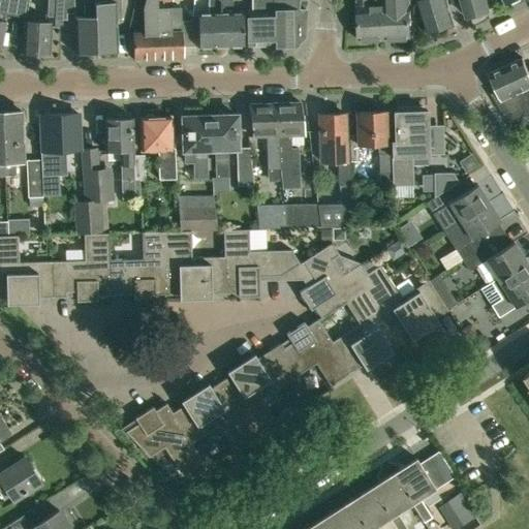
[(0,0),(0,12),(24,17),(26,0),(0,0)]
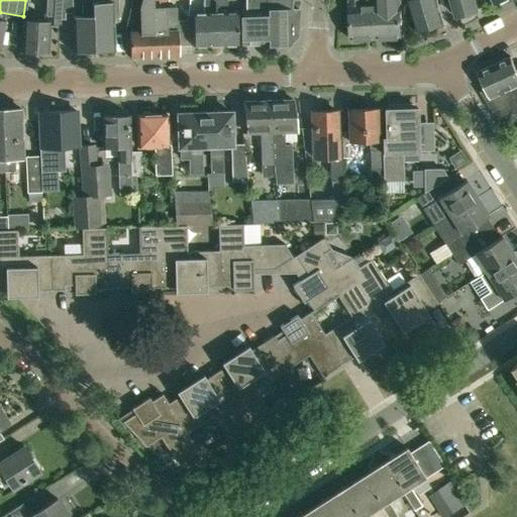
[(23,20),(21,50),(48,52),(49,22),(60,22),(61,12),(62,12),(62,0),(43,0),(43,20),(23,20)]
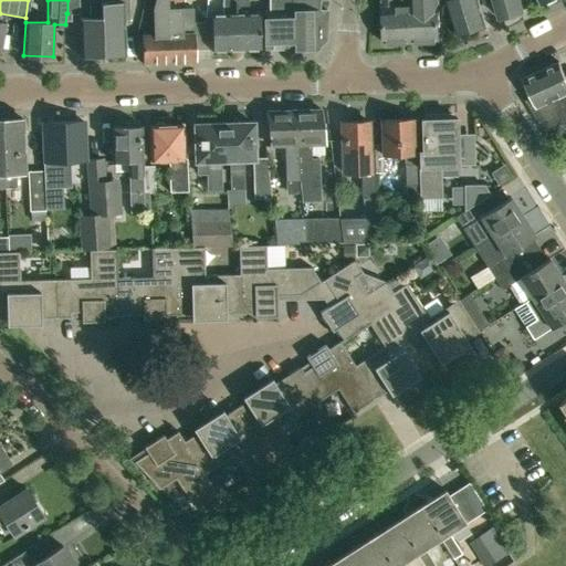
[(77,0),(67,0),(67,13),(79,13),(77,0)]
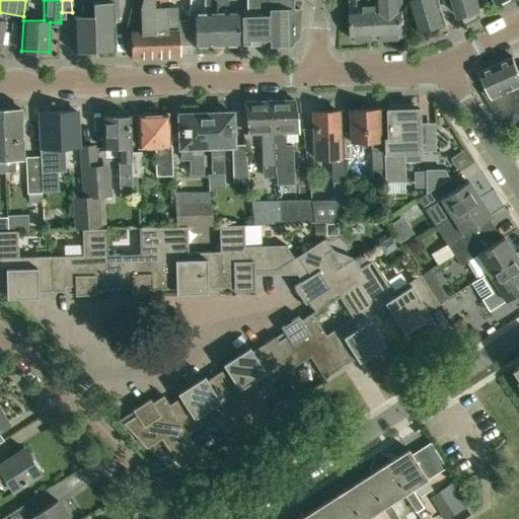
[(81,0),(82,16),(73,16),(74,50),(95,50),(92,0),(81,0)]
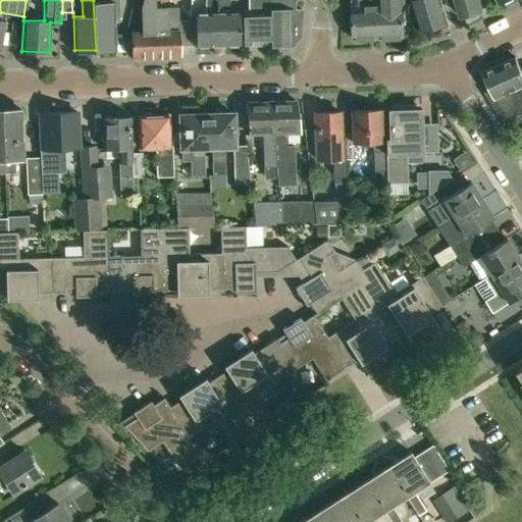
[(93,0),(96,50),(116,49),(114,16),(118,16),(117,0),(93,0)]
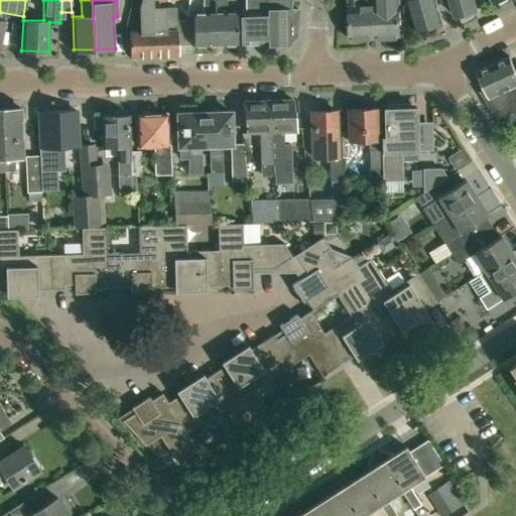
[(140,31),(130,31),(131,55),(155,55),(153,8),(153,1),(159,0),(146,0),(147,0),(139,0),(139,17),(140,17),(140,31)]
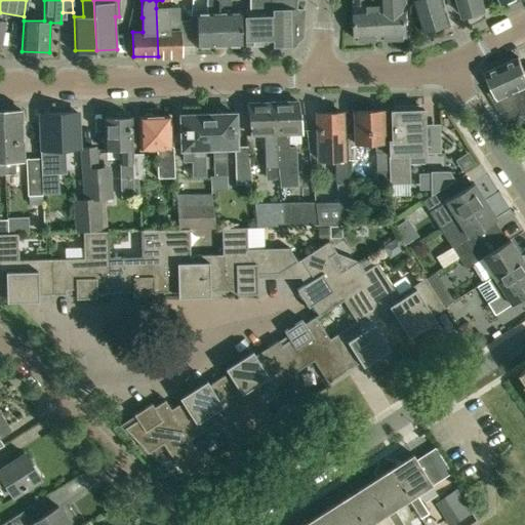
[(206,0),(206,13),(196,13),(197,46),(219,45),(217,0),(206,0)]
